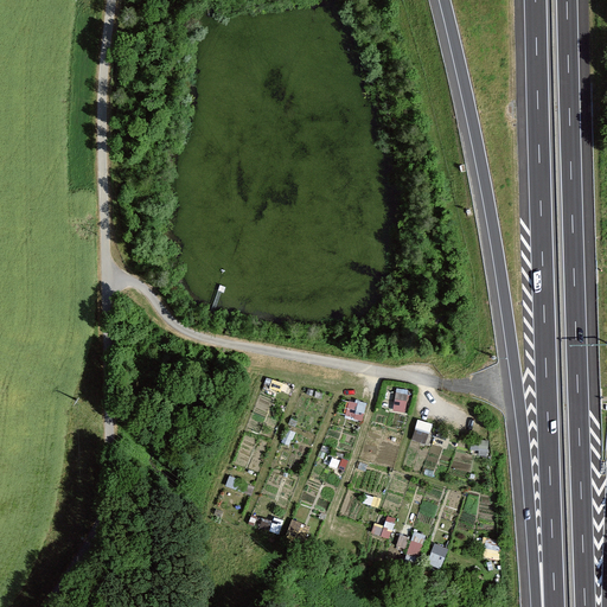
[(288,390),(289,382),(273,381),(272,389),(288,390)]
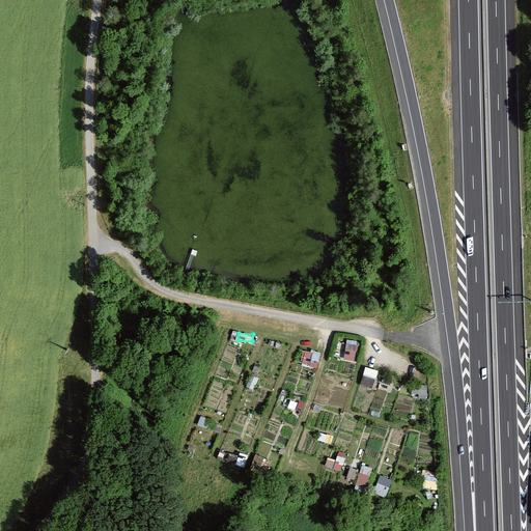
[(280,345),(268,340),(264,350),(277,354),(280,345)]
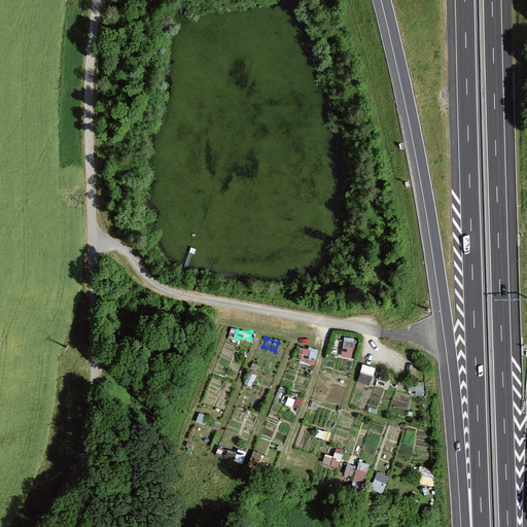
[(352,338),(343,338),(344,354),(353,353),(352,338)]
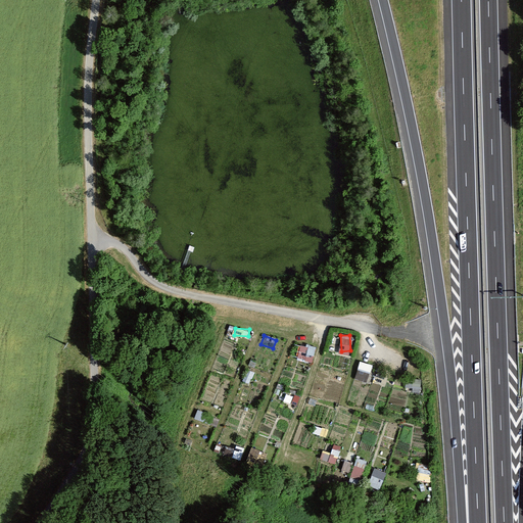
[(312,349),(301,345),(298,355),(308,359),(312,349)]
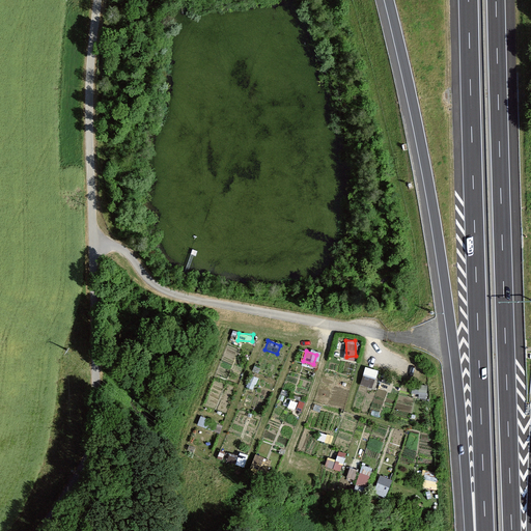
[(231,366),(219,363),(216,375),(228,379),(231,366)]
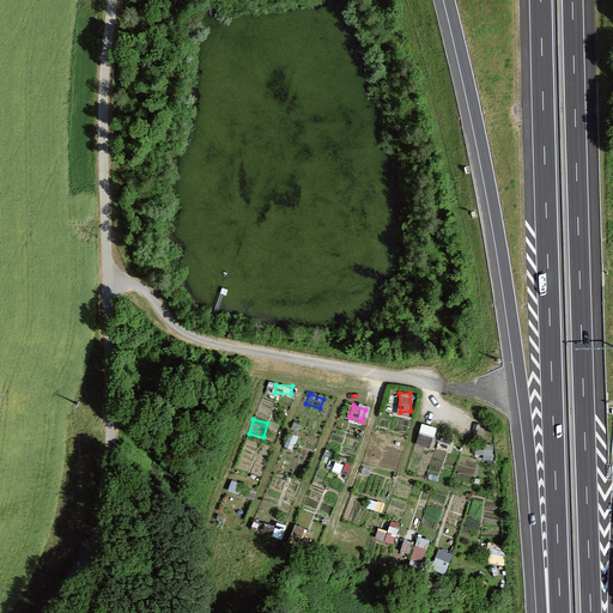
[(430,423),(420,422),(418,447),(429,447),(430,423)]
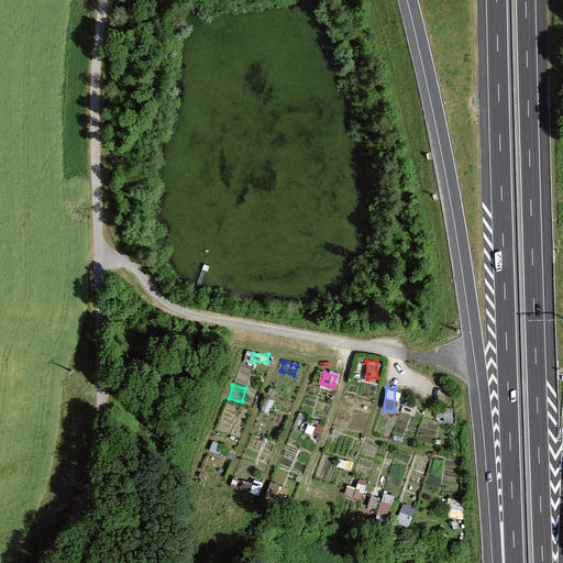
[(321,420),(312,419),(311,429),(320,430),(321,420)]
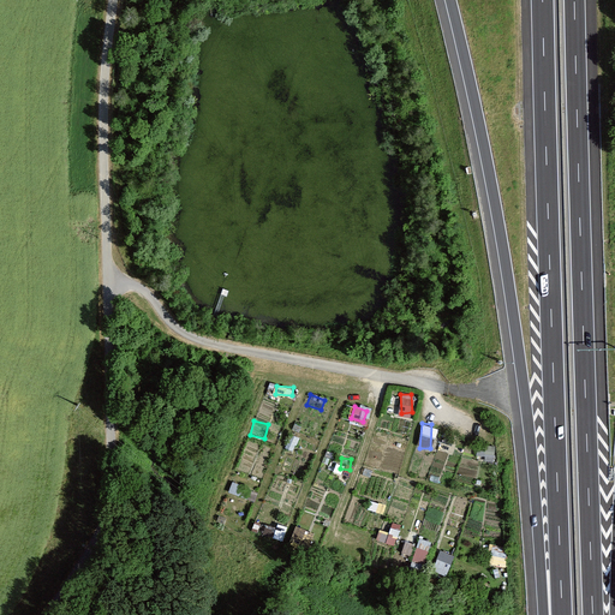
[(250,490),(231,483),(228,493),(248,499),(250,490)]
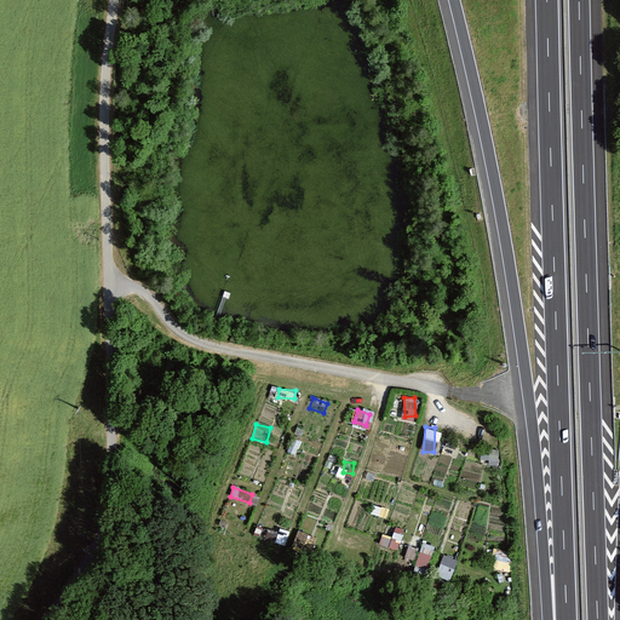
[(288,530),(279,528),(275,540),(286,543),(288,530)]
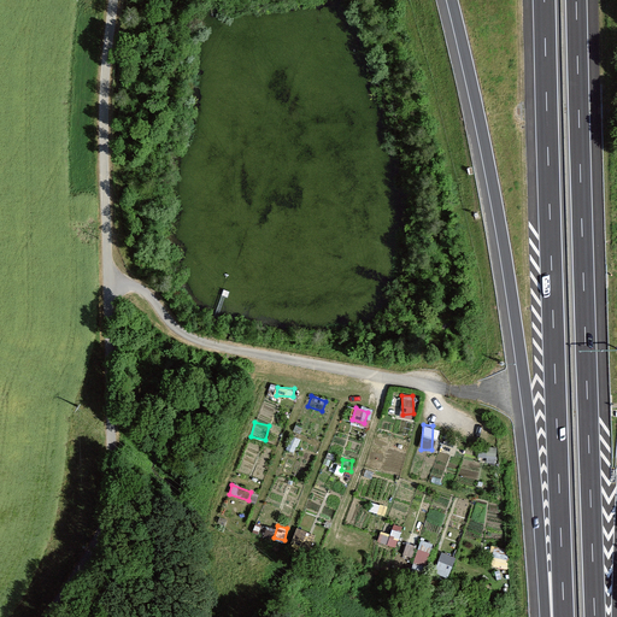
[(401,533),(382,527),(377,540),(395,547),(401,533)]
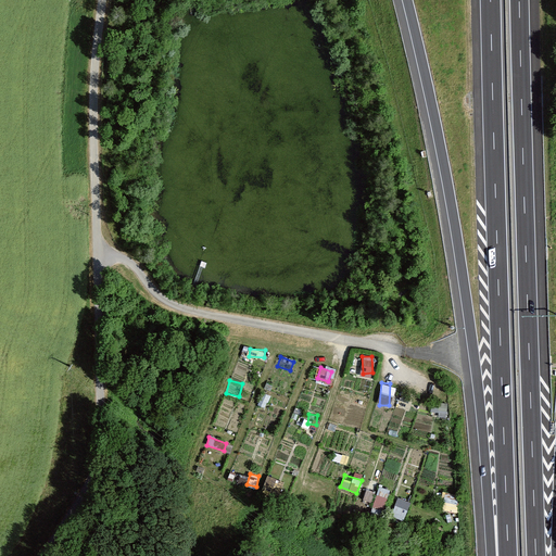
[(383,508),(391,489),(380,485),(373,504),(383,508)]
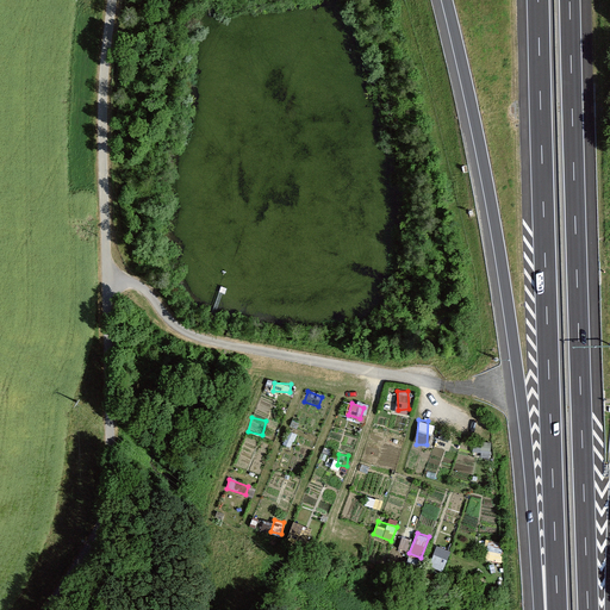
[(404,535),(398,551),(408,554),(414,539),(404,535)]
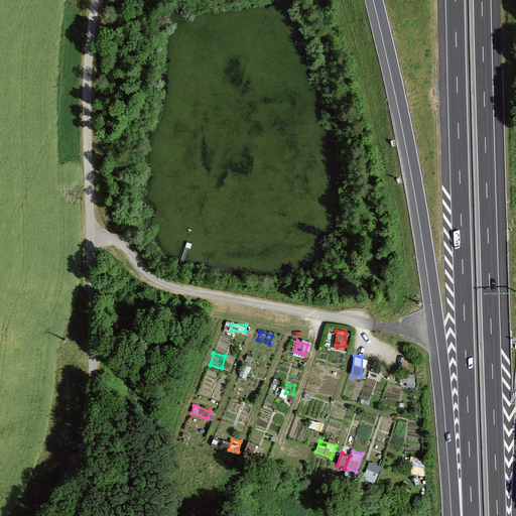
All buildings are outlined.
